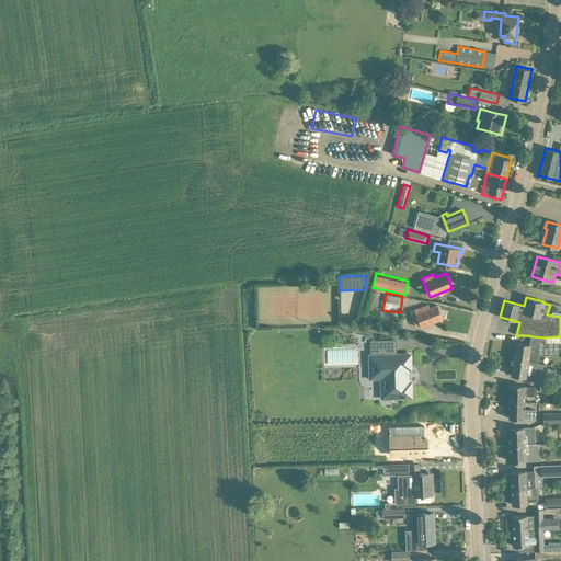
[(416,312),(411,315),(415,325),(421,323),(422,327),(443,319),(437,305),(430,308),(428,305),(415,309),(416,311),(416,312)]
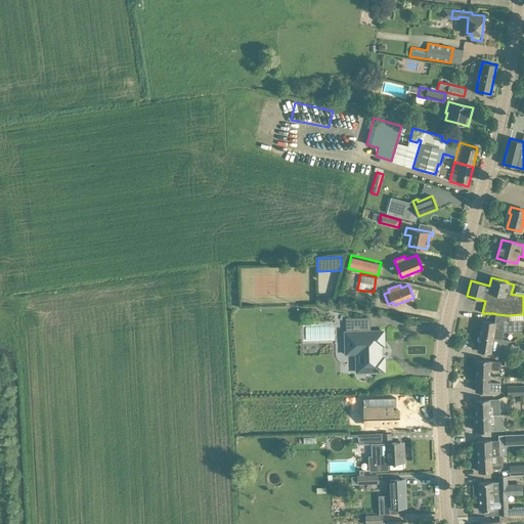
[(522,332),(521,320),(508,320),(508,315),(497,314),(495,322),(482,320),(480,335),(493,337),(493,338),(500,339),(503,332),(522,332)]
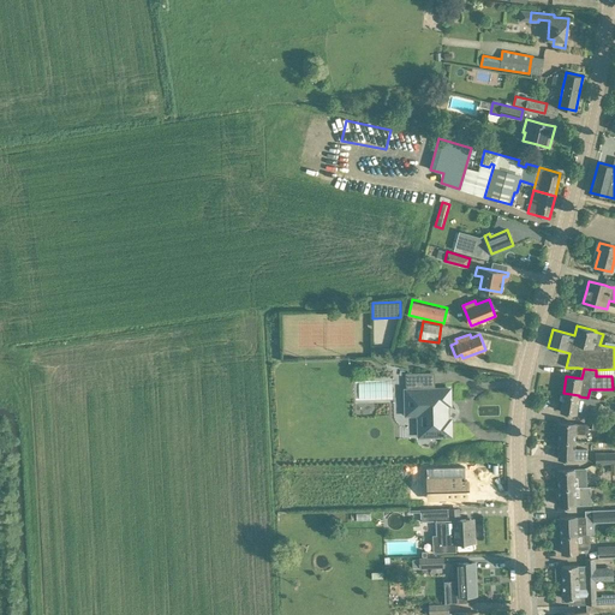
[(407,389),(405,390),(406,415),(425,415),(425,436),(452,435),(451,419),(447,419),(447,405),(451,405),(451,389),(419,389),(419,374),(406,374),(407,389)]
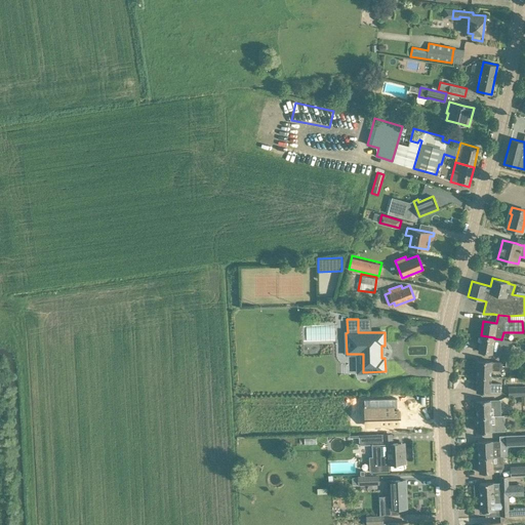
[(494,338),(494,337),(481,335),(478,351),(488,353),(492,353),(500,354),(510,351),(511,340),(501,339),(494,338)]
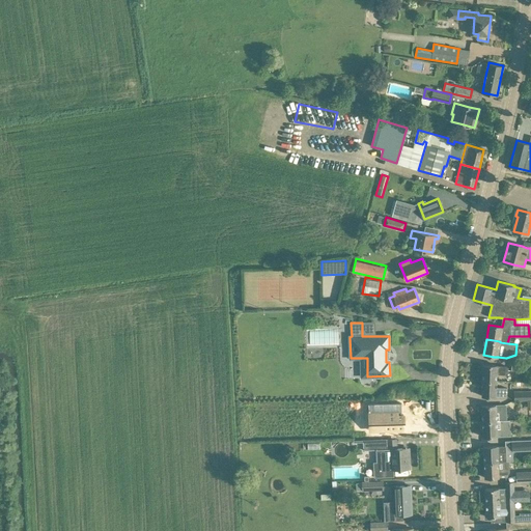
[(527,372),(528,363),(512,361),(511,370),(527,372)]
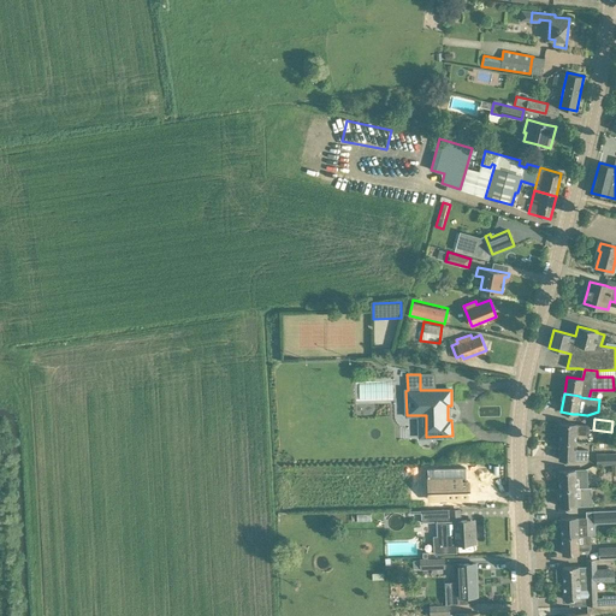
[(586,434),(586,431),(586,425),(576,424),(560,424),(560,442),(575,442),(576,434),(586,434)]
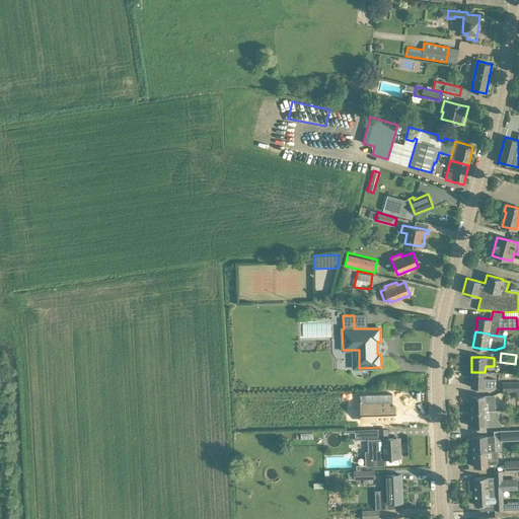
[(485,378),(485,372),(471,372),(470,387),(485,387),(495,387),(496,379),(485,378)]
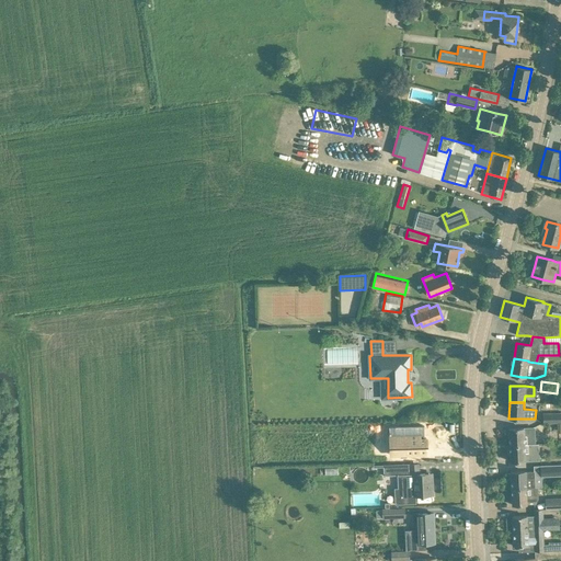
[(541,422),(560,422),(559,413),(540,414),(541,422)]
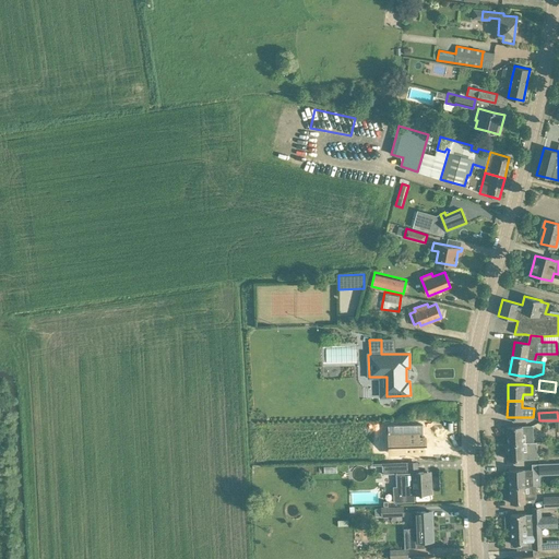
[(418,438),(418,426),(388,427),(388,437),(392,437),(393,455),(399,455),(399,456),(405,456),(405,455),(426,454),(425,438),(418,438)]
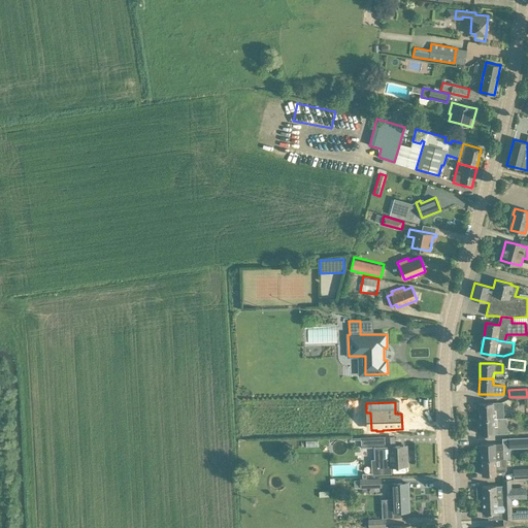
[(493,402),(479,403),(480,419),(493,419),(503,418),(502,408),(500,408),(500,402),(493,403),(493,402)]
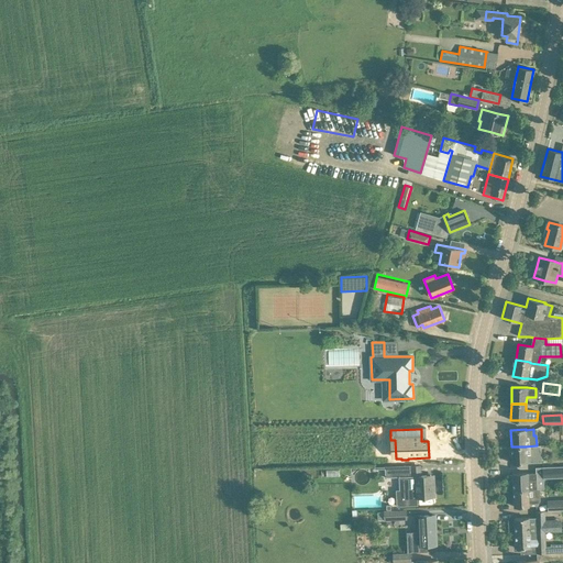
[(526,446),(511,446),(512,463),(527,463),(527,462),(536,462),(541,462),(541,456),(539,455),(539,445),(537,445),(526,446)]
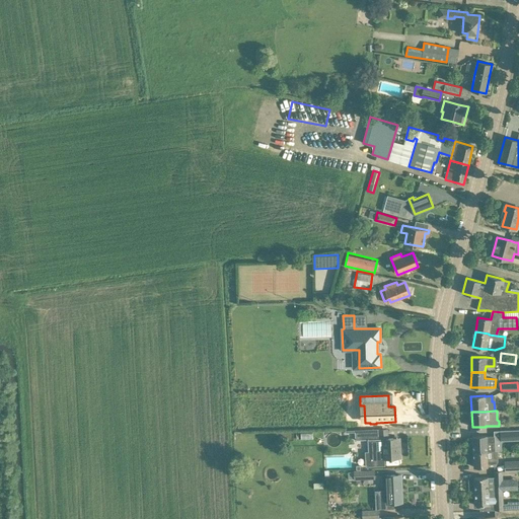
[(355,432),(355,440),(381,438),(380,429),(345,430),(345,432),(355,432)]
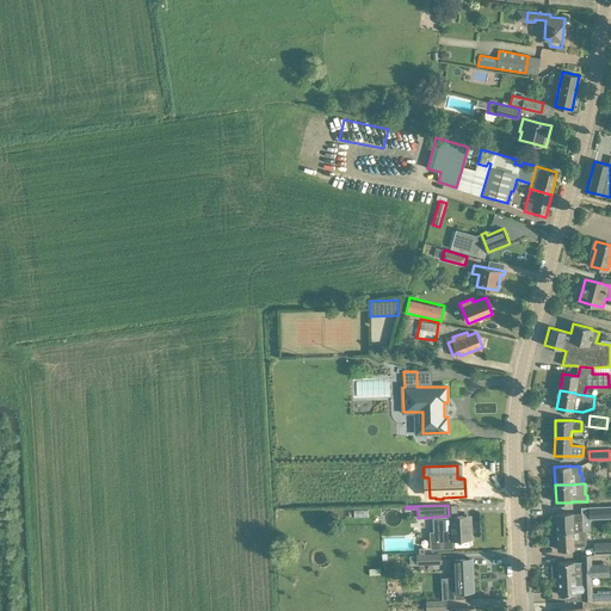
[(610,505),(588,507),(590,519),(610,517),(610,505)]
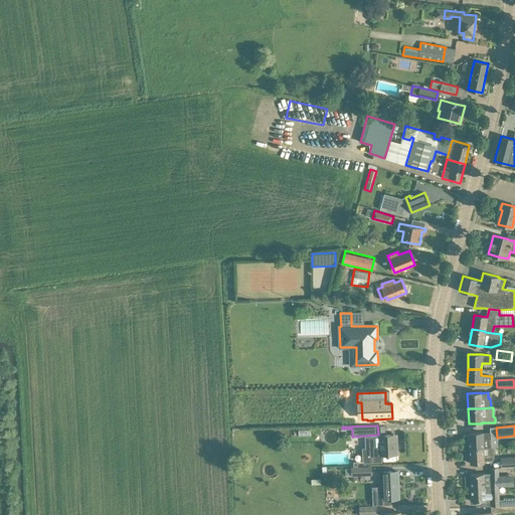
[(491,447),(491,438),(491,433),(482,433),(479,433),(469,433),(470,448),(483,448),(483,447),(491,447)]
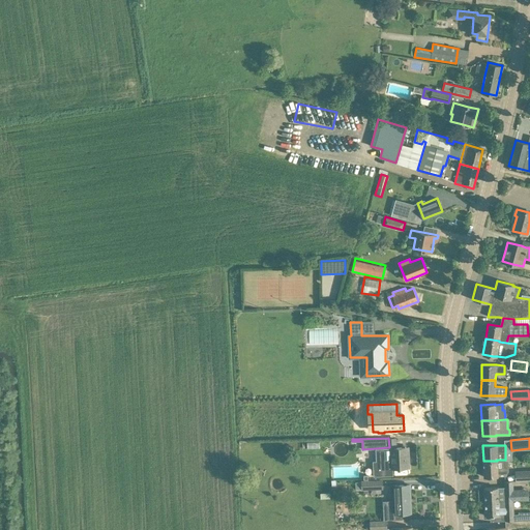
[(409,468),(408,460),(406,460),(405,447),(382,448),(382,462),(373,462),(374,476),(392,475),(392,468),(409,468)]
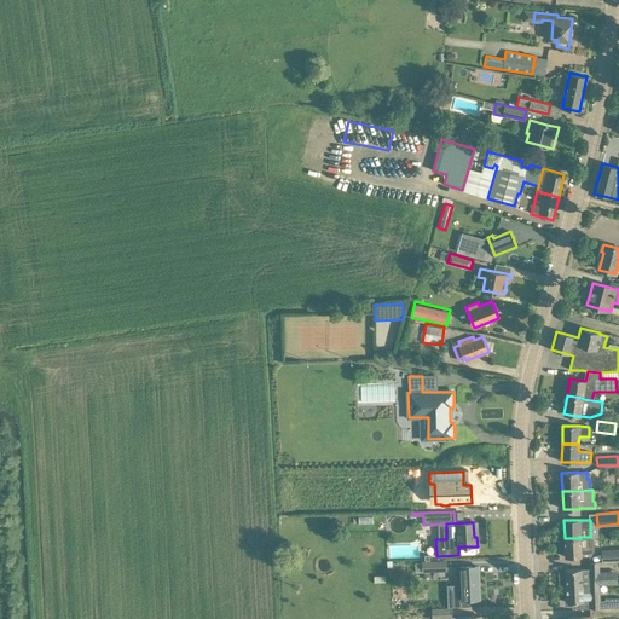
[(580,538),(565,538),(565,556),(577,556),(582,556),(591,556),(591,549),(582,549),(580,538)]
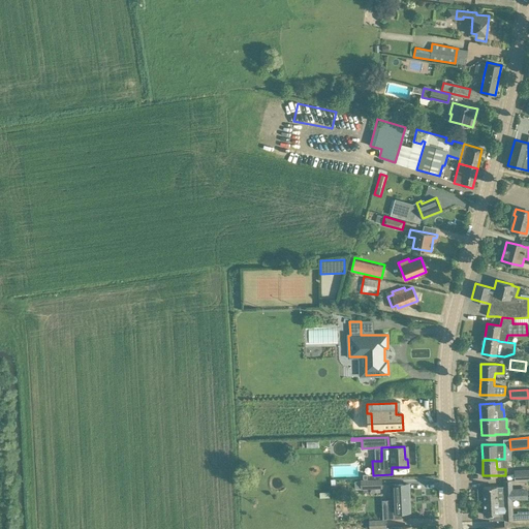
[(515,479),(528,478),(528,467),(514,469),(515,479)]
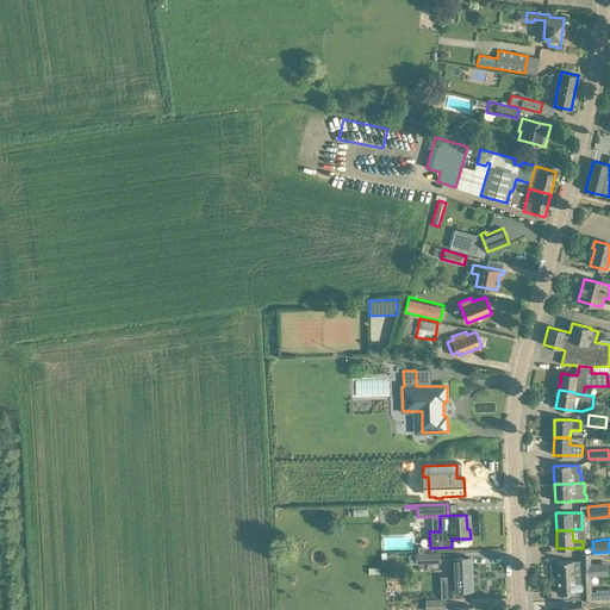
[(415,554),(416,562),(440,561),(440,553),(415,554)]
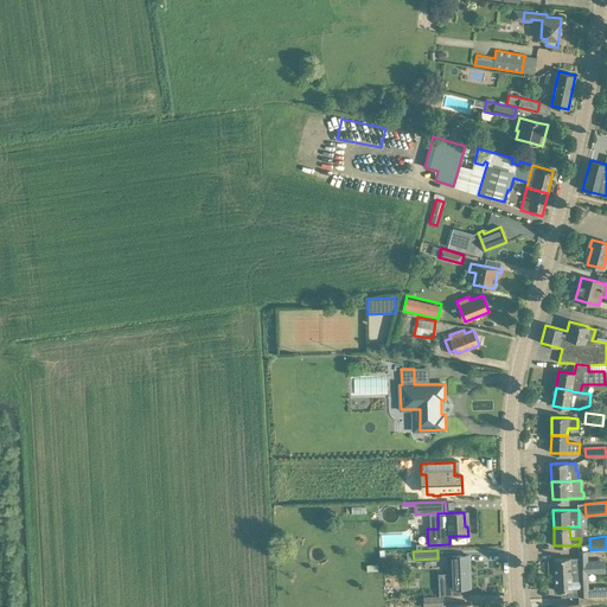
[(448,574),(438,574),(439,595),(461,594),(461,588),(471,588),(470,555),(458,556),(447,556),(448,568),(448,574)]
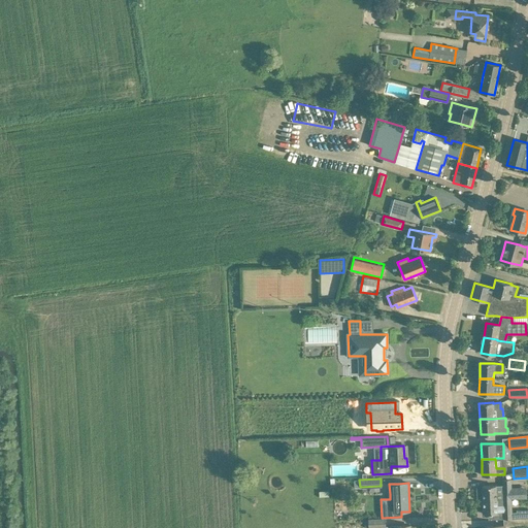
[(493,486),(483,486),(483,500),(512,499),(512,498),(523,498),(522,492),(522,488),(512,488),(510,485),(496,486),(493,486)]
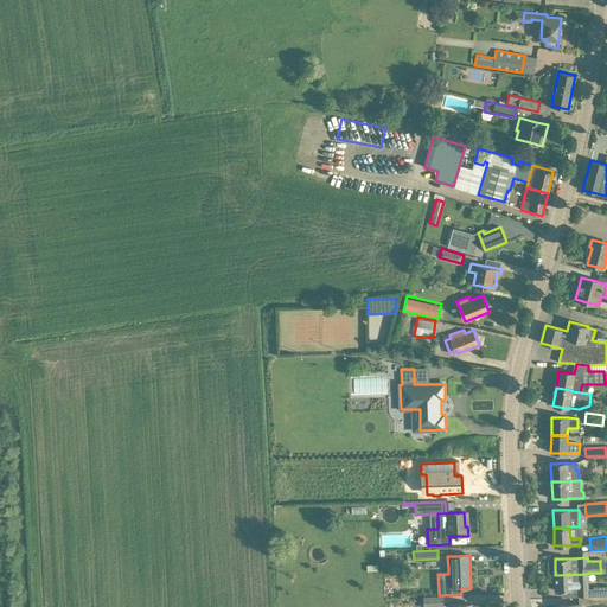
[(588,574),(555,575),(556,590),(572,590),(572,596),(579,596),(577,581),(588,580),(588,574)]
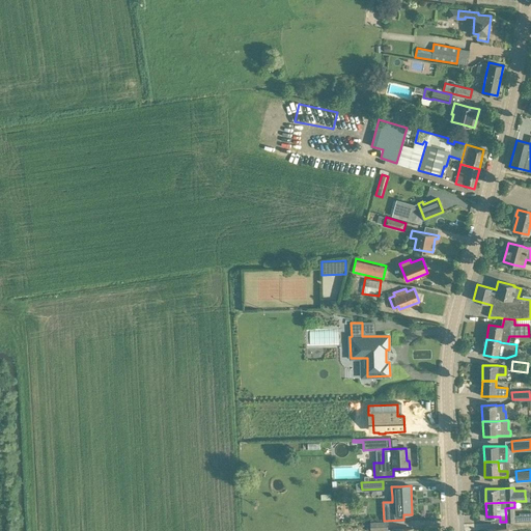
[(520,515),(514,515),(514,521),(514,522),(530,521),(530,512),(520,513),(520,515)]
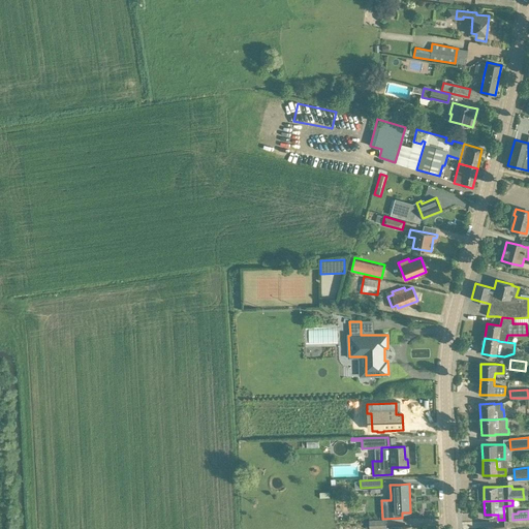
[(385,520),(369,521),(369,528),(386,528),(385,520)]
